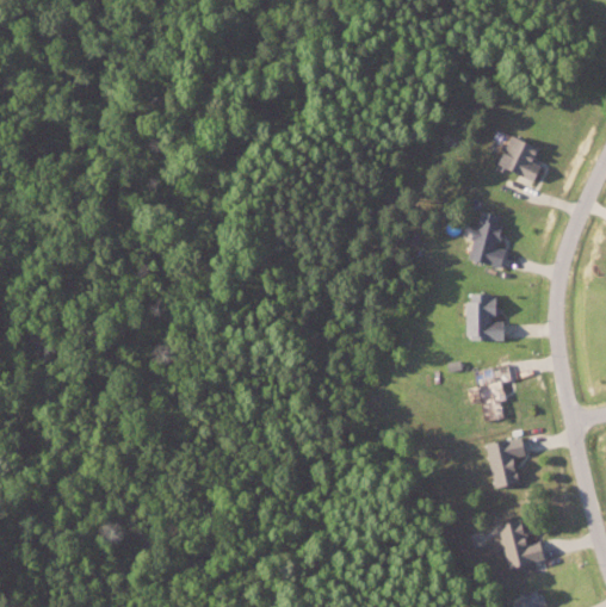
[(540,150),(509,136),(496,166),(537,184),(543,167),(535,163),(540,150)]
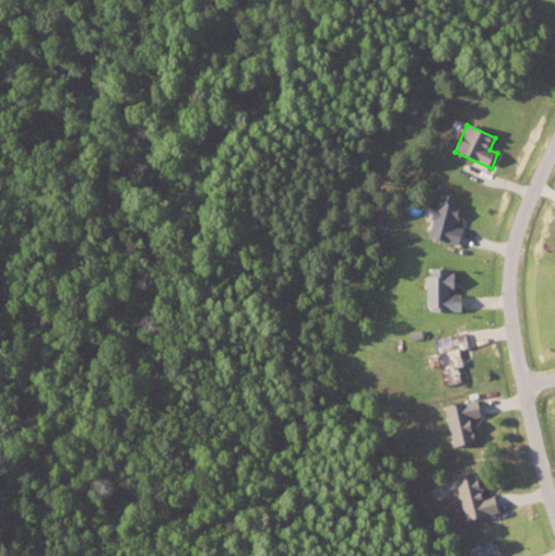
[(428,238),(459,246),(463,228),(453,226),(460,199),(439,193),(428,238)]
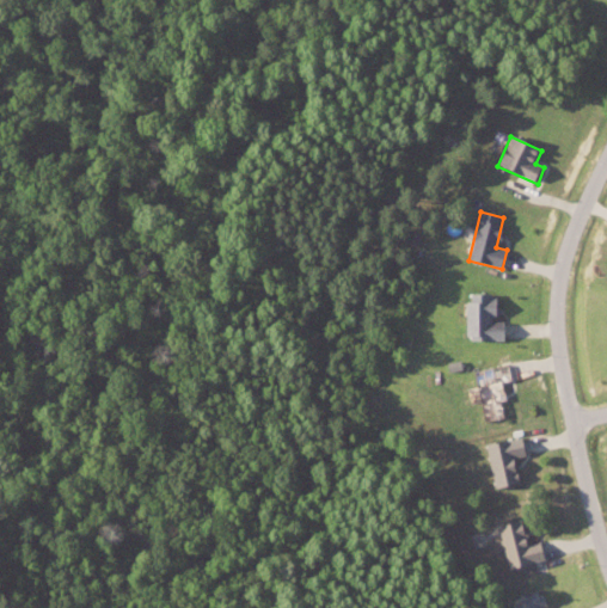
[(467,341),(507,341),(507,323),(496,323),(495,294),(466,295),(467,341)]
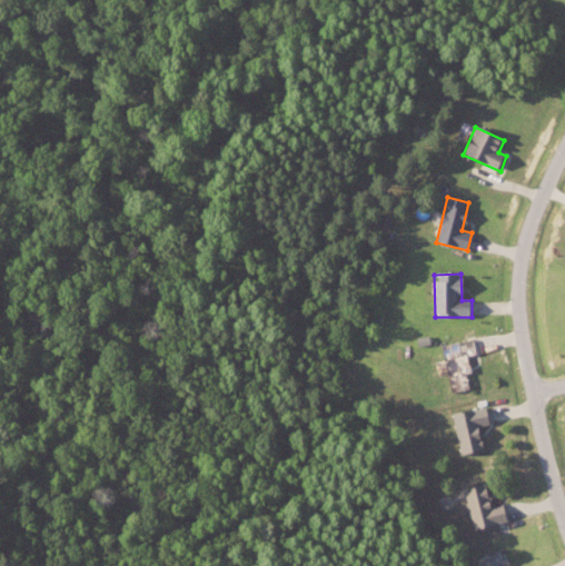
[(450,394),(472,389),(469,375),(473,374),(469,357),(478,355),(475,338),(440,345),(444,361),(434,364),(437,377),(447,375),(450,394)]
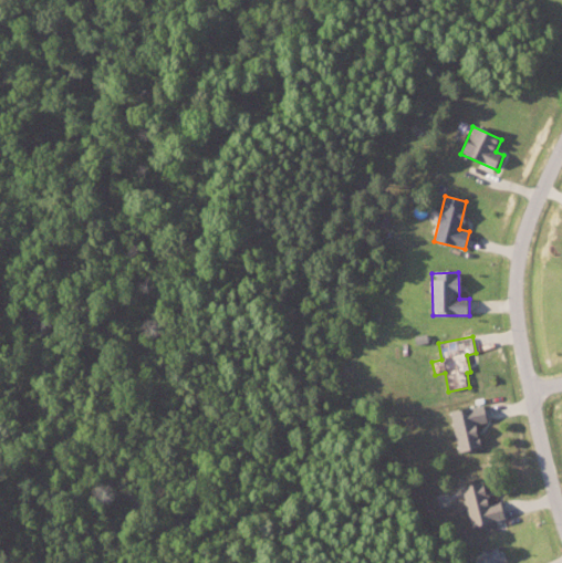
[(449,413),(458,452),(481,448),(476,426),(489,423),(485,404),(449,413)]
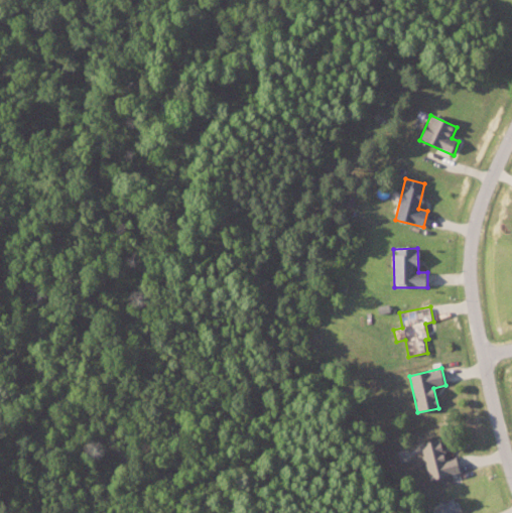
[(458,457),(444,461),(438,438),(419,443),(429,482),(462,473),(458,457)]
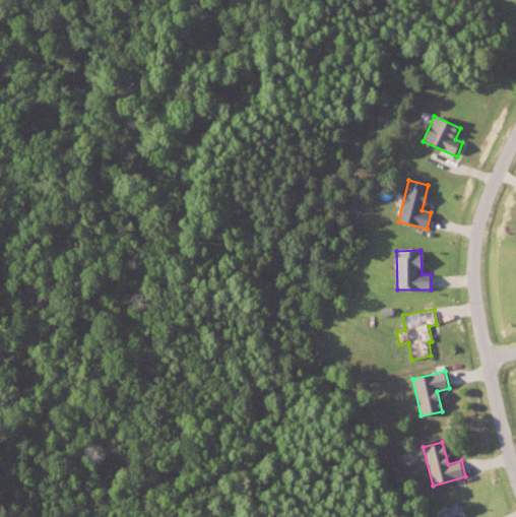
[(465,516),(462,504),(441,510),(442,516),(465,516)]
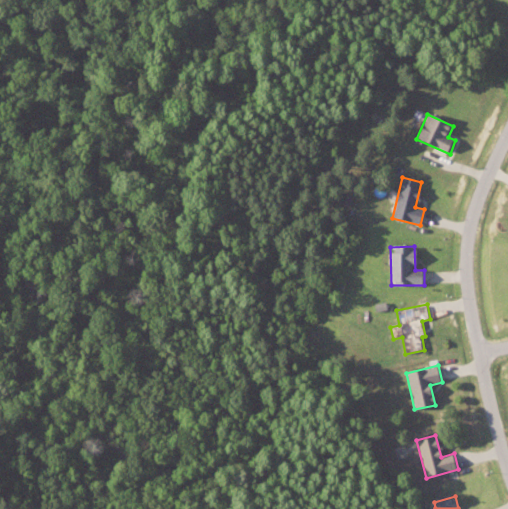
All buildings are outlined.
